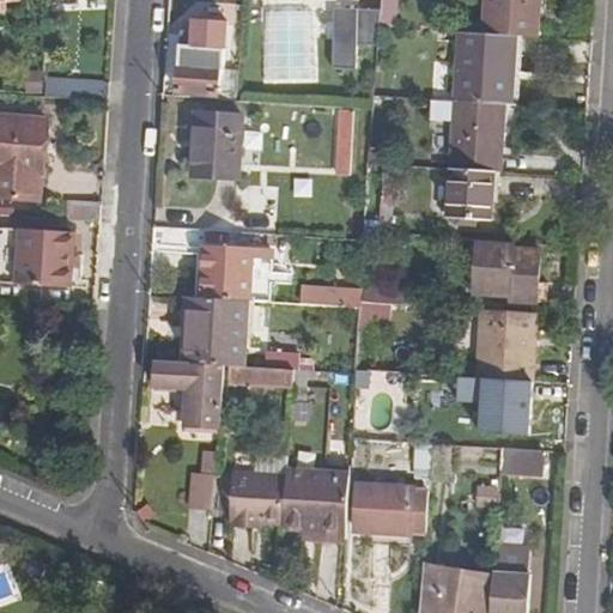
[(480,0),(479,32),(513,34),(535,36),(536,0),(480,0)]
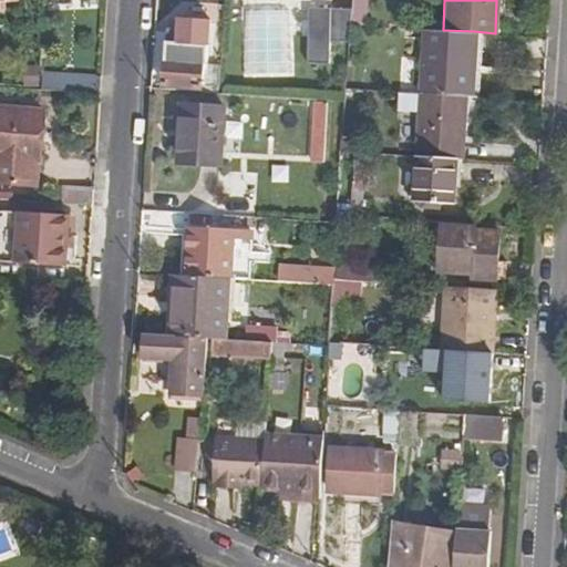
[(292,1),(245,3),(245,73),(291,71),(292,1)]
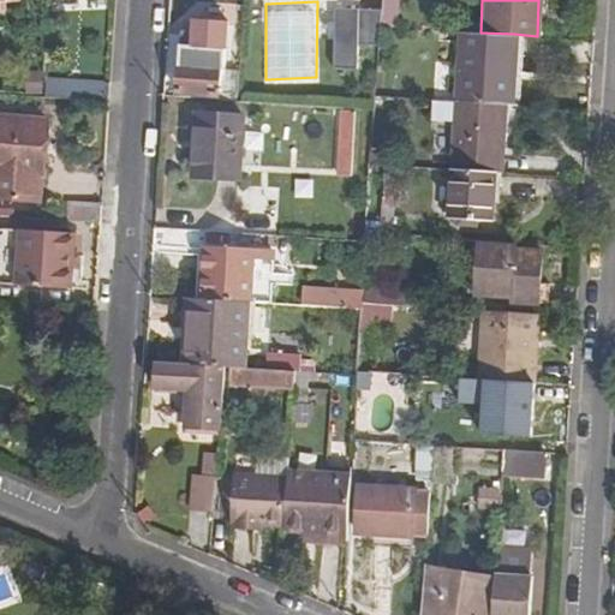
[(378,43),(381,7),(334,5),(334,65),(358,66),(359,42),(378,43)]
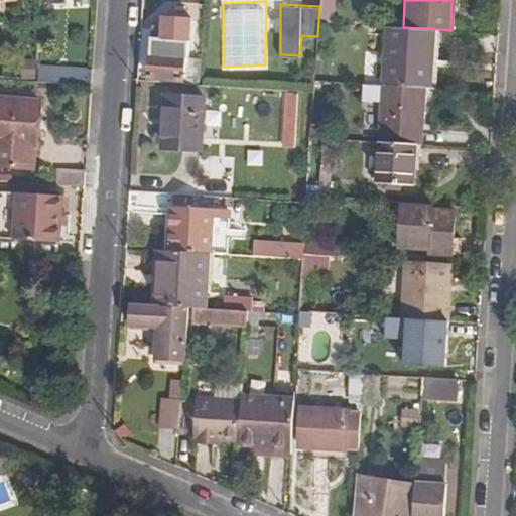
[(428,86),(431,28),(403,27),(387,26),(383,83),(422,85),(428,86)]
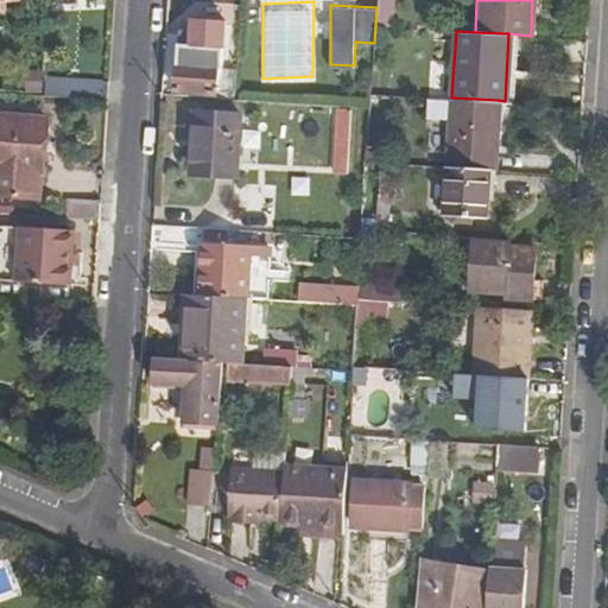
[(179,65),(177,90),(215,93),(215,96),(235,97),(236,69),(222,67),(225,35),(184,32),(183,65),(179,65)]
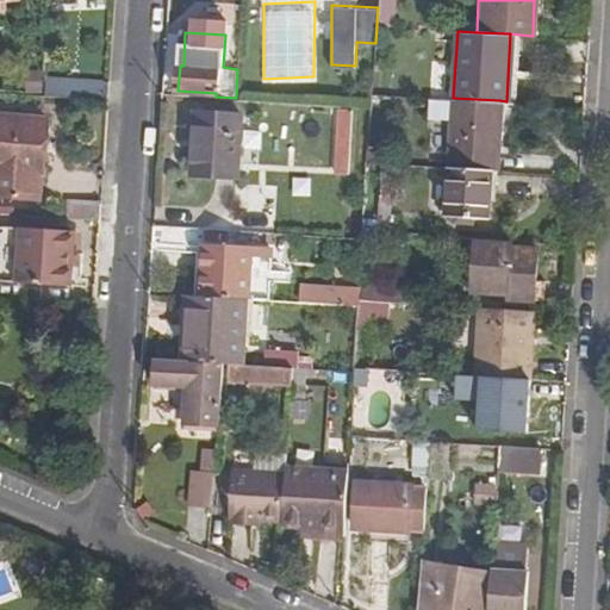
[(107,100),(110,81),(42,76),(42,97),(107,100)]
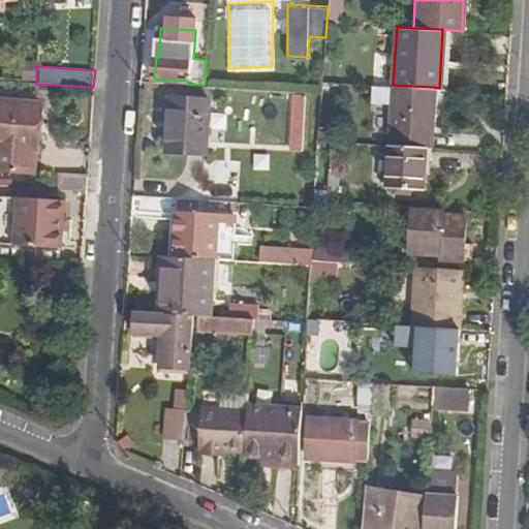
[(430,148),(433,87),(393,85),(374,84),(373,99),(390,100),(387,145),(425,148),(430,148)]
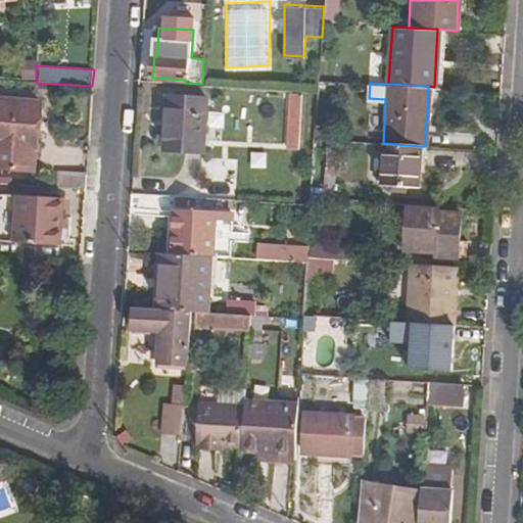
[(299,148),(303,94),(291,93),(288,147),(299,148)]
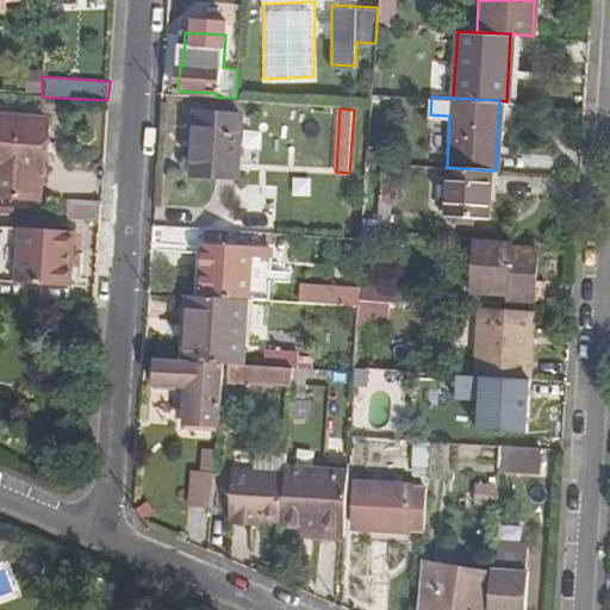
[(192,173),(199,173),(238,176),(242,113),(197,111),(192,173)]
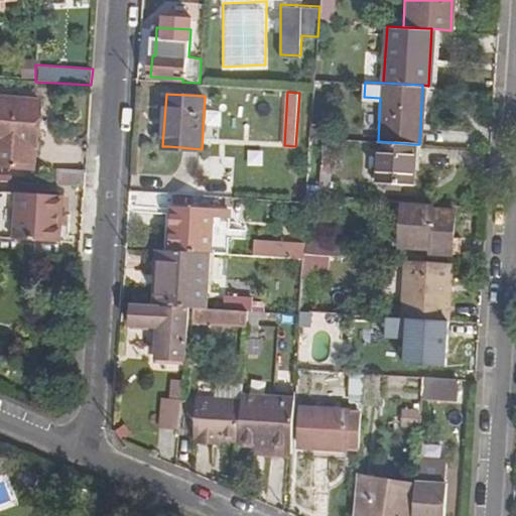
[(0,167),(33,170),(38,102),(0,99),(0,167)]
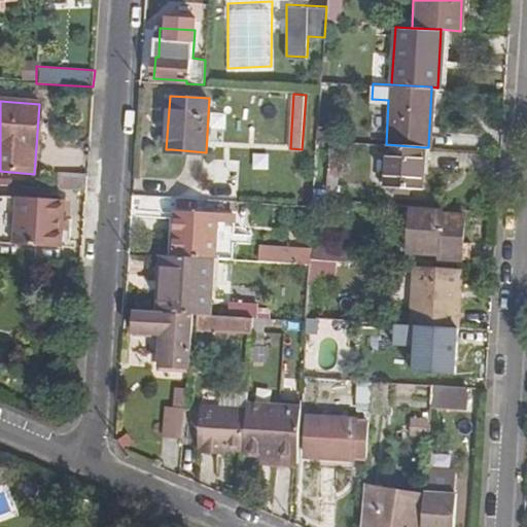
[(420,188),(423,147),(386,144),(384,185),(420,188)]
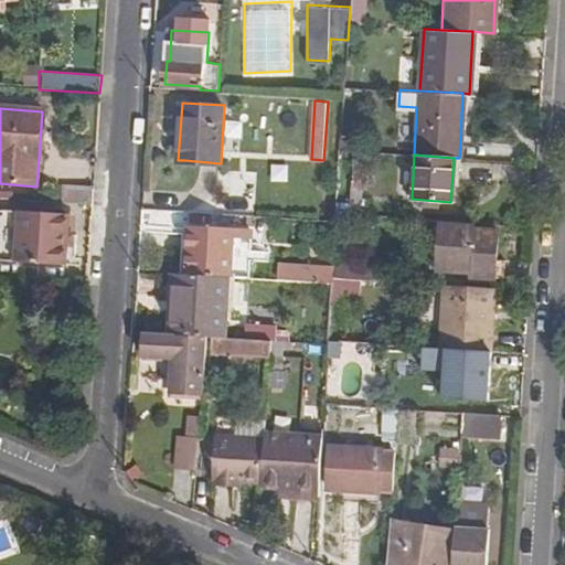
[(93,204),(93,189),(61,188),(60,203),(93,204)]
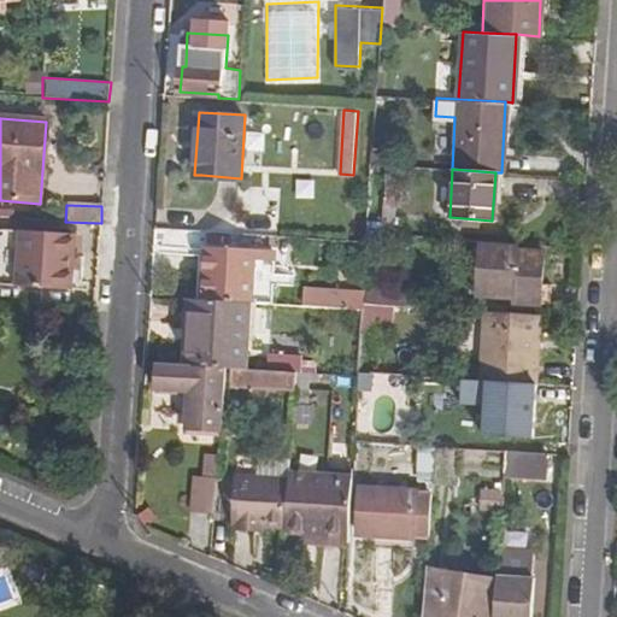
[(1,229),(0,230),(0,286),(72,291),(77,234),(1,229)]
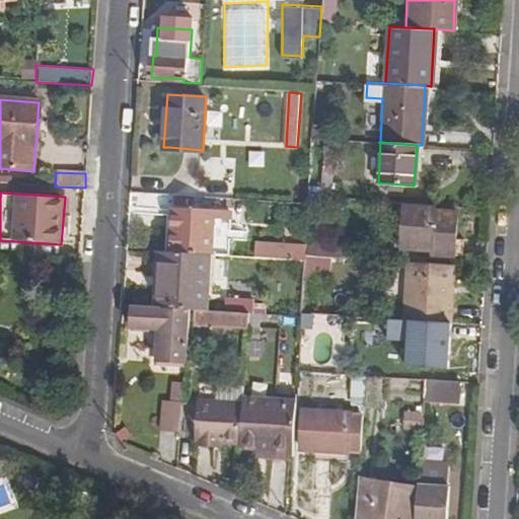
[(404,203),(402,247),(432,249),(431,255),(461,257),(463,239),(454,238),(456,212),(434,210),(434,205),(404,203)]
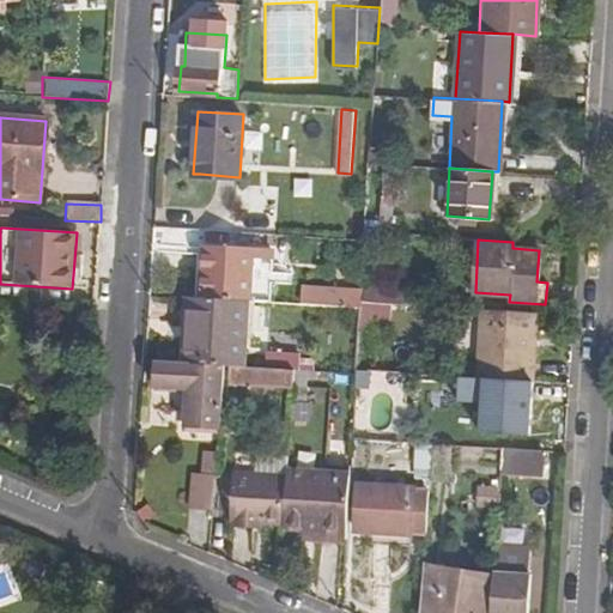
[(202,295),(248,298),(271,299),(274,249),(207,246),(202,295)]
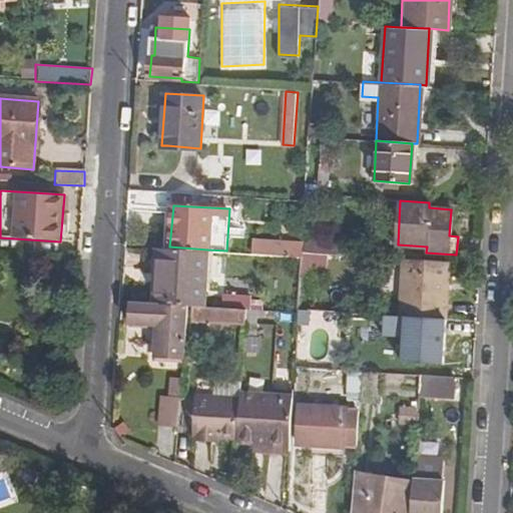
[(291,255),(292,239),(254,237),(253,252),(291,255)]
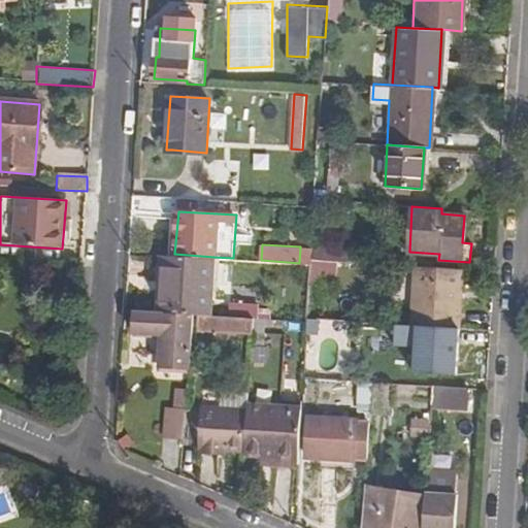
[(300,246),(299,263),(311,264),(311,248),(300,246)]
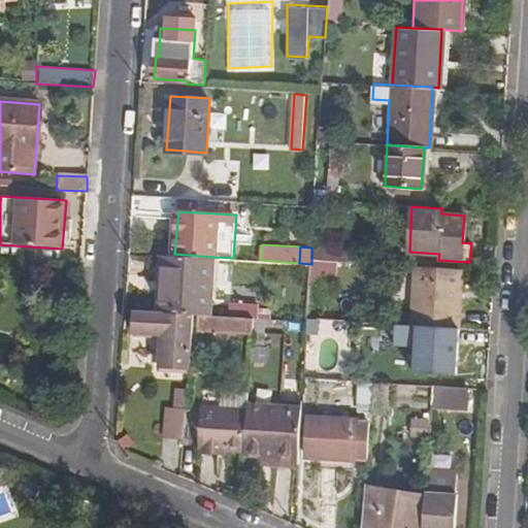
[(325,260),(333,261),(334,248),(325,246),(325,260)]
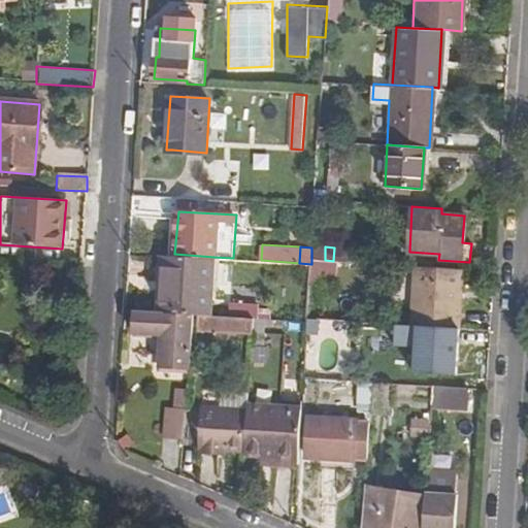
[(213,257),(174,254),(164,254),(160,314),(196,316),(209,317),(213,257)]
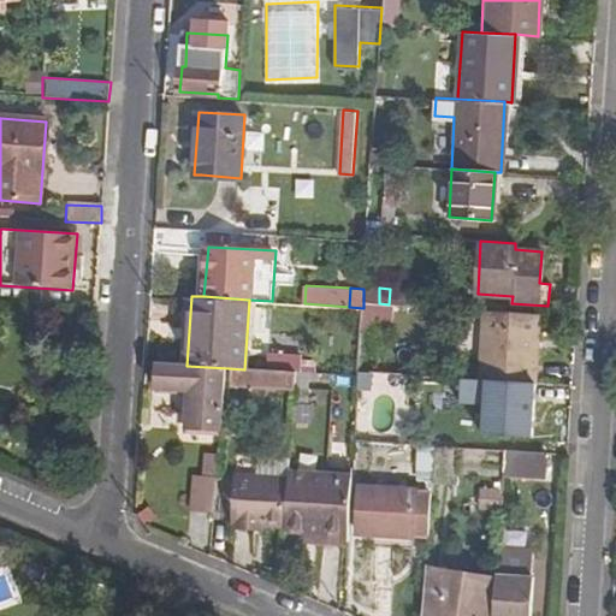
[(389,304),(379,303),(373,303),(371,373),(406,375),(410,307),(389,304)]
